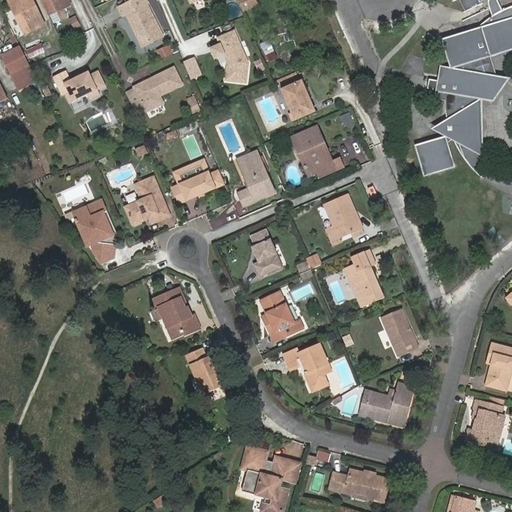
[(17,12),(11,0),(8,0),(15,14),(17,12)]
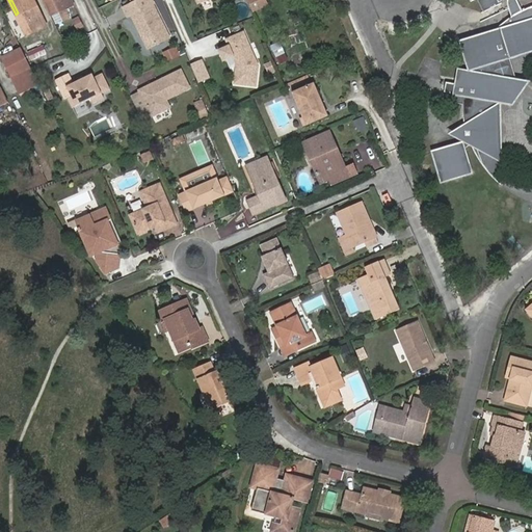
[(11,0),(18,12),(16,15),(27,35),(47,26),(34,0),(11,0)]
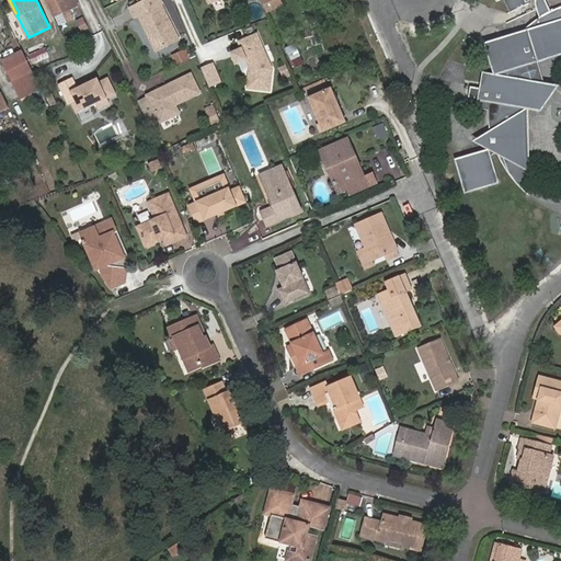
[(46,0),(55,16),(63,13),(67,23),(75,20),(69,10),(79,6),(76,0),(46,0)]
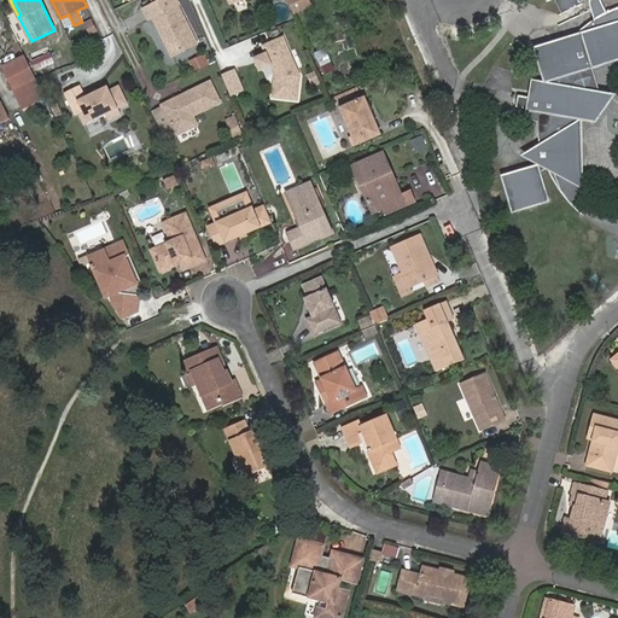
[(180,0),(156,0),(143,7),(149,21),(152,18),(172,58),(202,44),(180,0)]
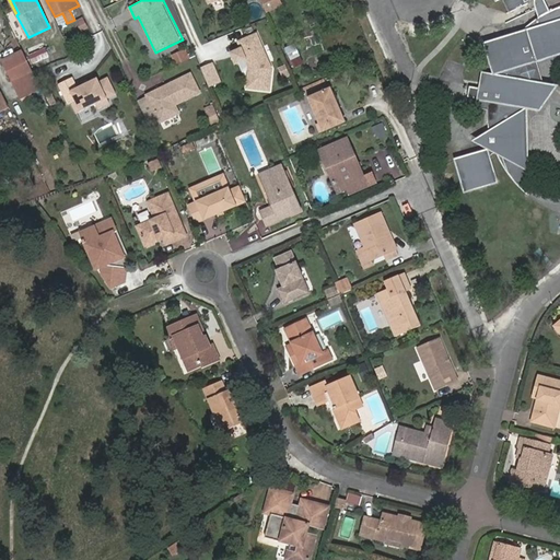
[(260,0),(267,13),(282,6),(279,0),(260,0)]
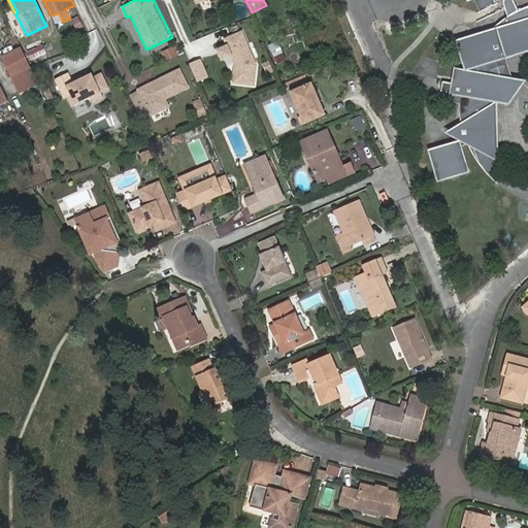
[(459,137),(461,138),(493,126),(494,101),(496,101),(508,103),(513,91),(516,80),(512,79),(505,59),(527,47),(527,7),(524,9),(520,11),(514,0),(476,0),(483,10),(499,3),(500,1),(500,0),(501,0),(503,0),(504,10),(508,18),(504,19),(493,27),(486,33),(484,35),(482,36),(480,39),(479,40),(476,42),(474,44),(472,46),(470,48),(469,51),(467,53),(466,55),(464,57),(462,60),(465,70),(463,85),(452,83),(442,80),(440,92),(448,92),(446,101),(460,104),(462,123),(463,126),(461,127),(460,128),(458,130),(457,131),(457,133),(457,134),(458,136),(459,137)]
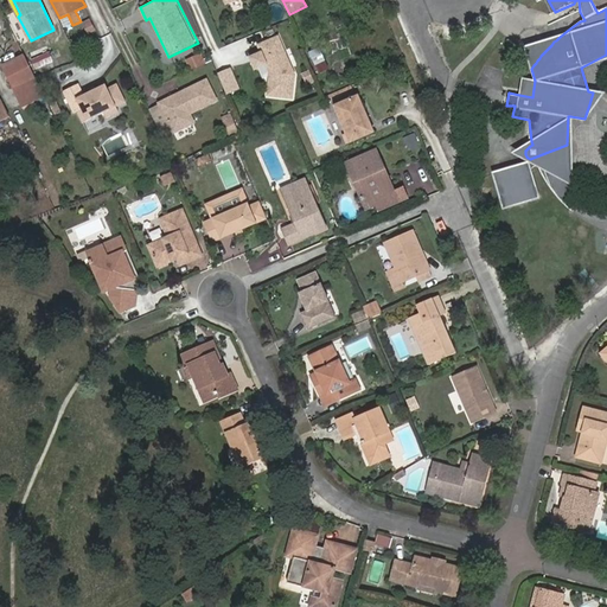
[(88,36),(96,32),(91,19),(82,23),(88,36)]
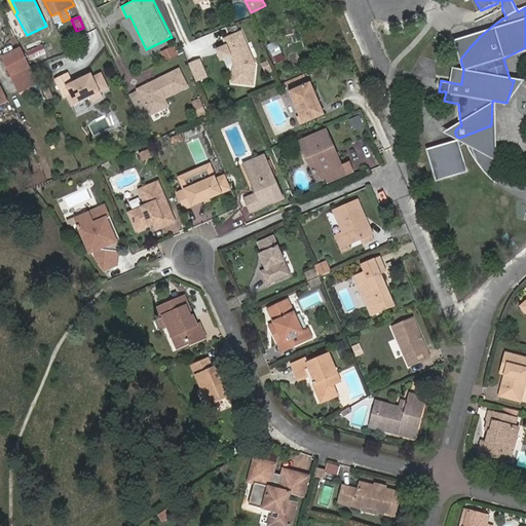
[(240,32),(224,39),(226,45),(218,49),(222,59),(231,54),(234,62),(232,81),(253,83),(255,65),(240,32)]
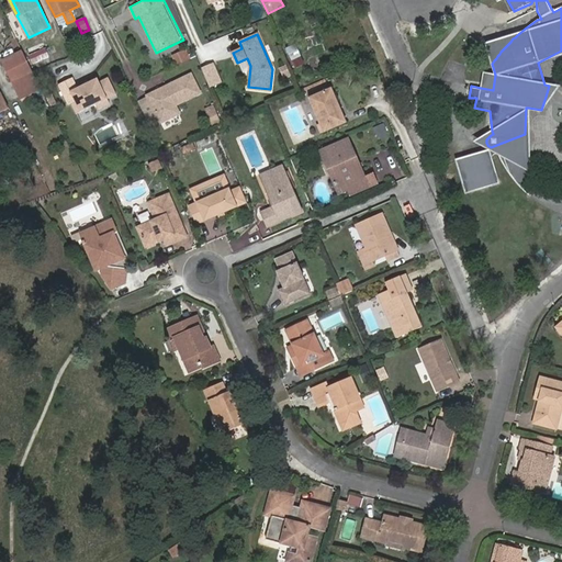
[(515,37),(517,35),(499,41),(486,44),(492,64),(494,60),(496,58),(497,56),(499,54),(501,52),(503,49),(505,47),(507,45),(509,43),(510,42),(513,38),(515,37)]
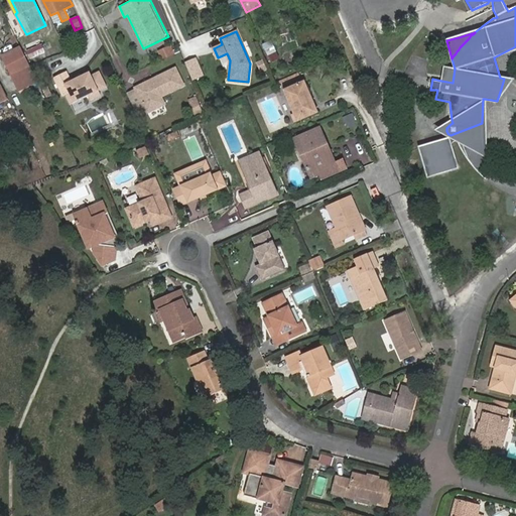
[(264,43),(270,62),(280,59),(273,40),(264,43)]
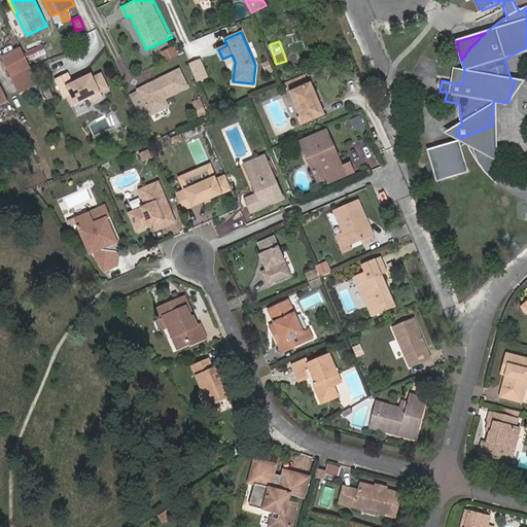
[(30,60),(46,54),(43,45),(27,51),(30,60)]
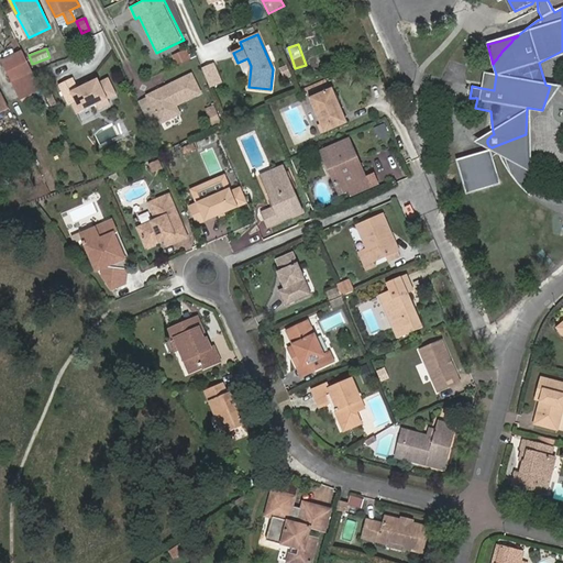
[(174,55),(176,66),(191,63),(189,52),(174,55)]
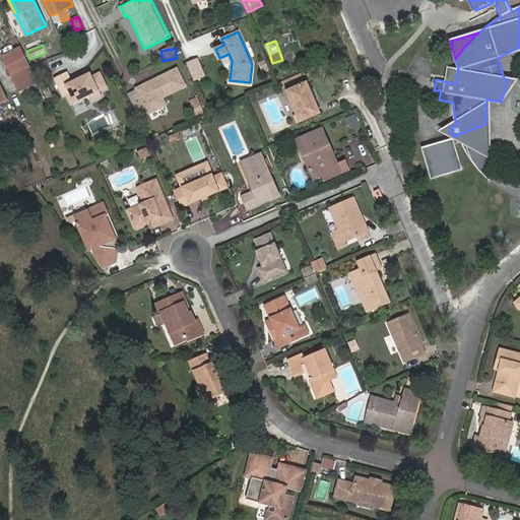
[(25,56),(7,65),(12,75),(30,66),(25,56)]
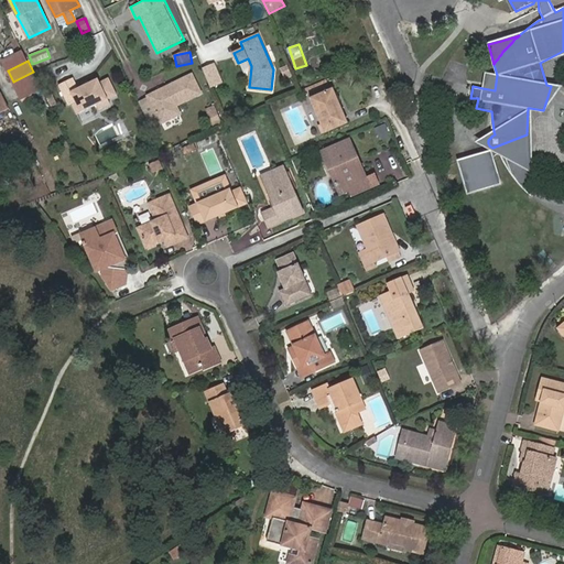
[(203,68),(209,89),(224,85),(217,64),(203,68)]
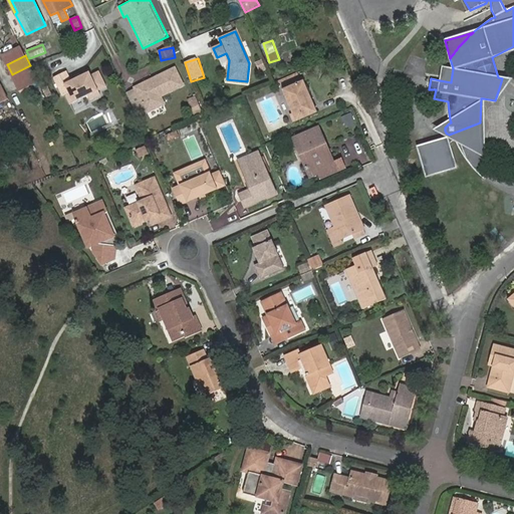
[(176,66),(125,90),(138,117),(166,104),(162,96),(185,85),(176,66)]
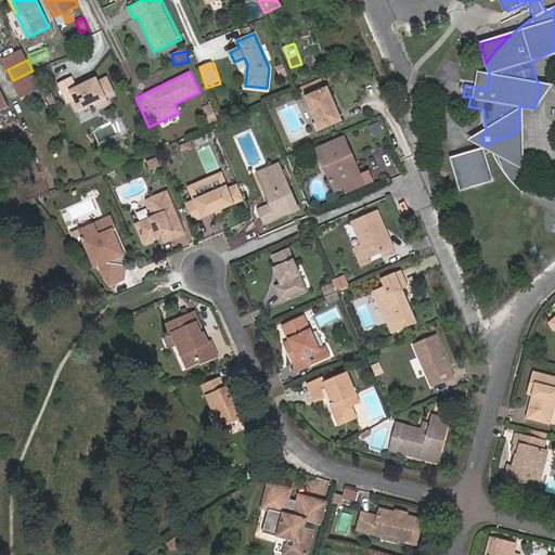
[(478,72),(475,87),(487,89),(489,74),(478,72)]
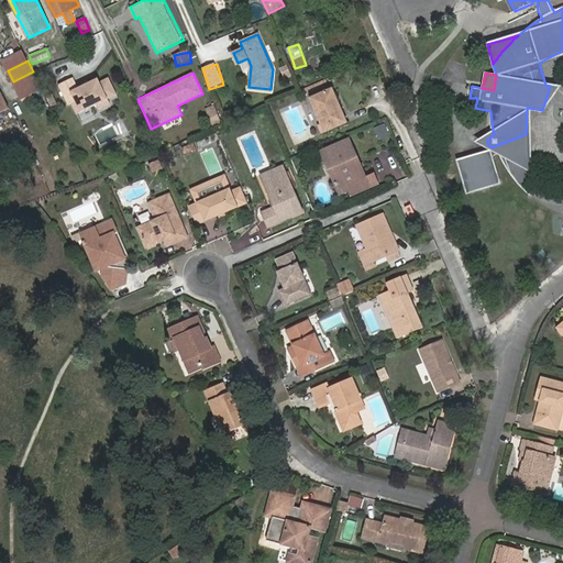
[(73,78),(58,85),(68,105),(72,103),(77,114),(97,105),(99,109),(110,105),(108,99),(117,95),(109,78),(99,83),(98,78),(78,88),(73,78)]
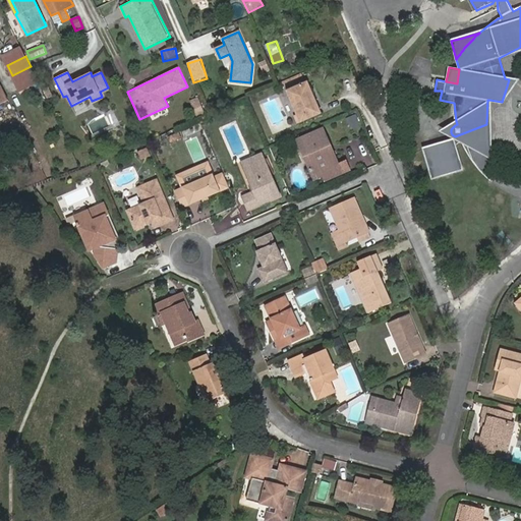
[(518,80),(509,79),(506,90),(502,102),(511,91),(518,80)]
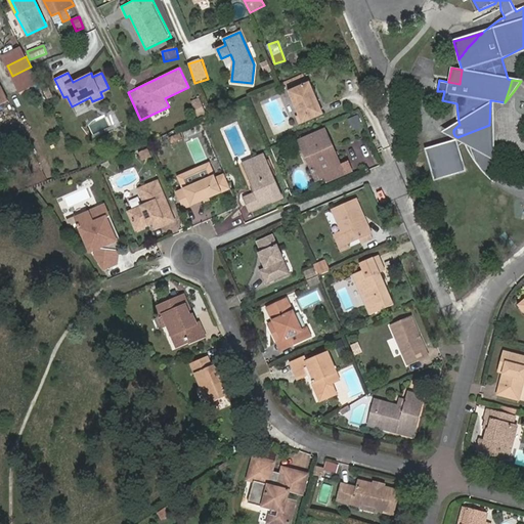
[(289,92),(299,116),(296,118),(299,125),(323,114),(310,83),(289,92)]
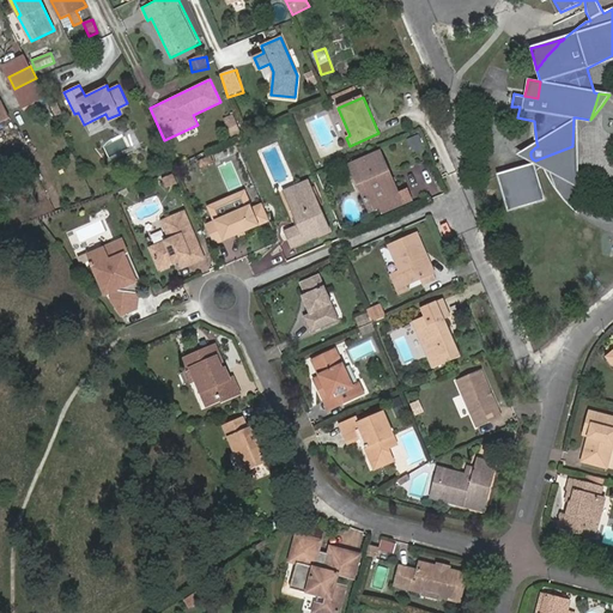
[(0,125),(11,120),(1,101),(0,102),(0,125)]
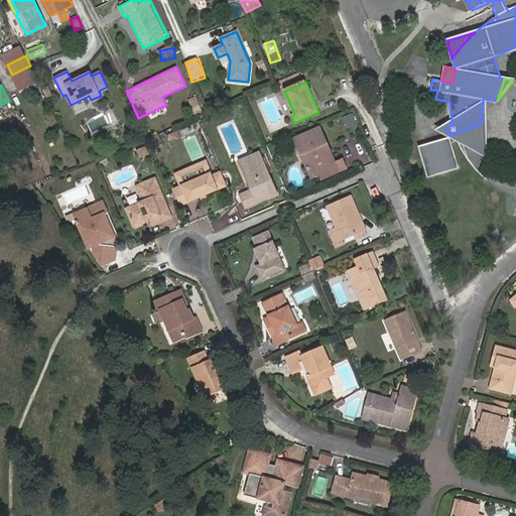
[(196,117),(204,114),(197,97),(188,100),(196,117)]
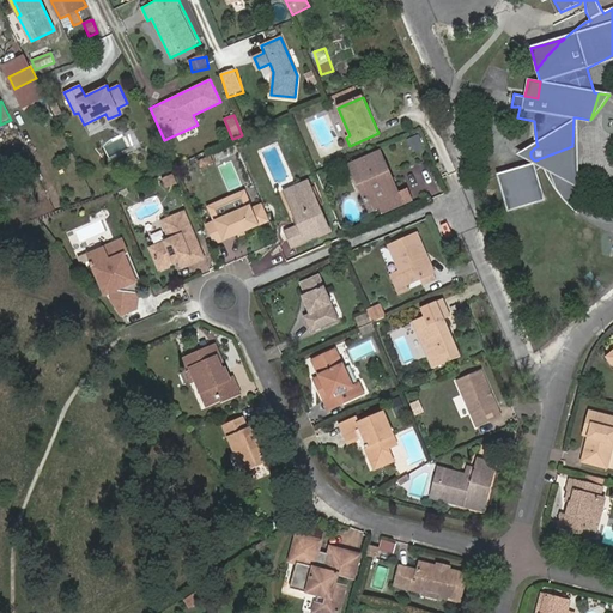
[(538,146),(536,143),(534,144),(517,156),(534,164),(535,161),(533,159),(532,158),(530,156),(530,155),(530,152),(532,151),(534,149),(535,147),(538,146)]
